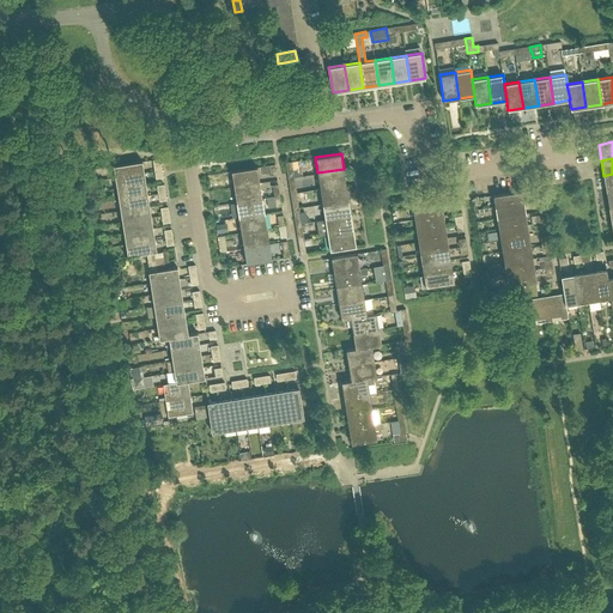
[(115,177),(144,173),(143,161),(113,165),(115,177)]
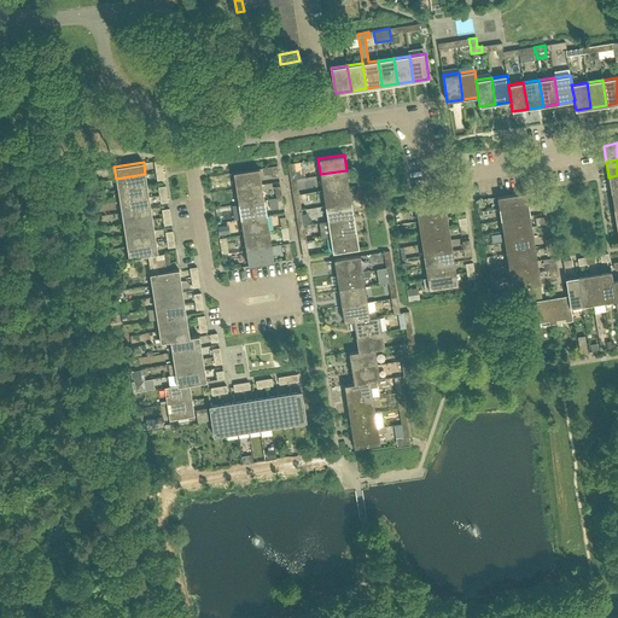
[(235,188),(262,184),(260,168),(233,173),(235,188)]
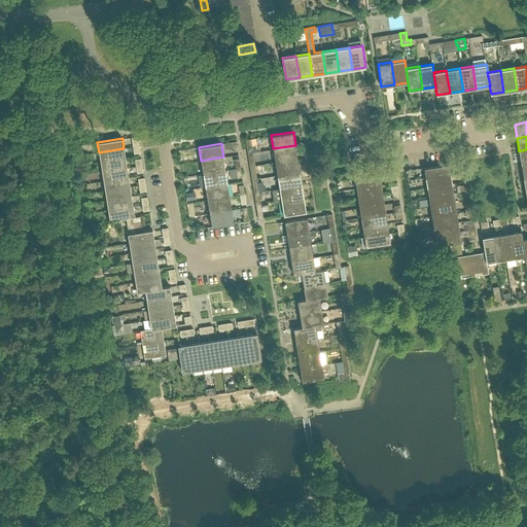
[(275,162),(297,159),(295,145),(273,148),(275,162)]
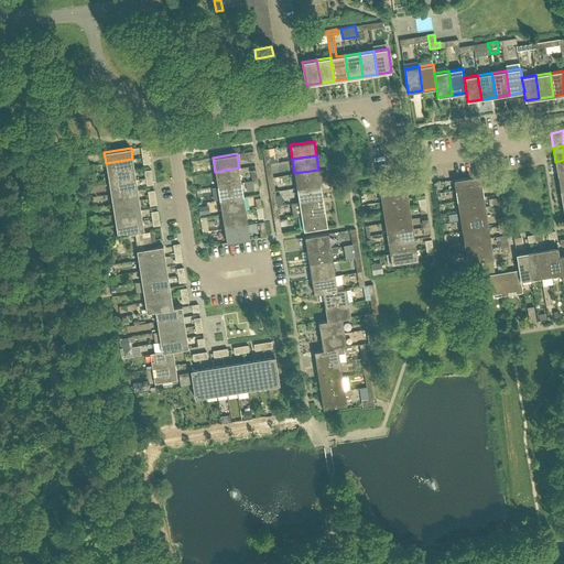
[(108,173),(134,169),(132,159),(106,163),(108,173)]
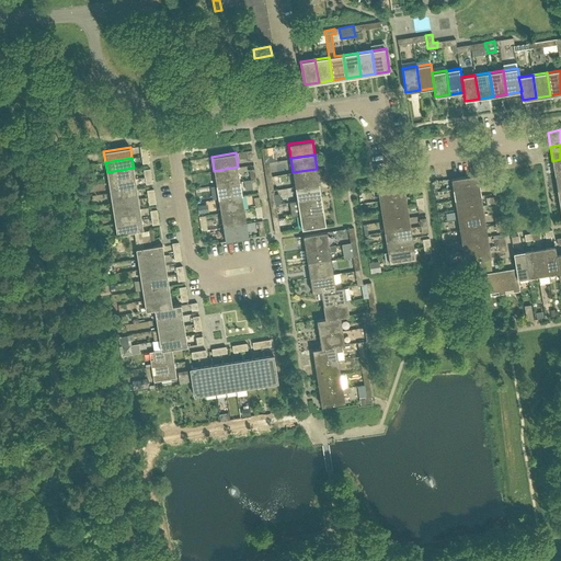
[(216,185),(240,181),(238,167),(214,171),(216,185)]
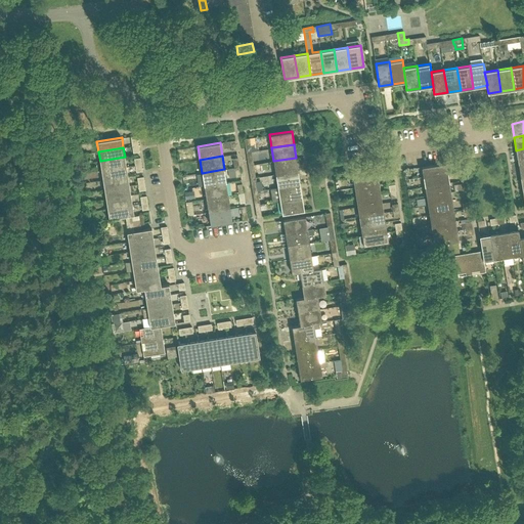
[(101,170),(126,167),(125,157),(100,161),(101,170)]
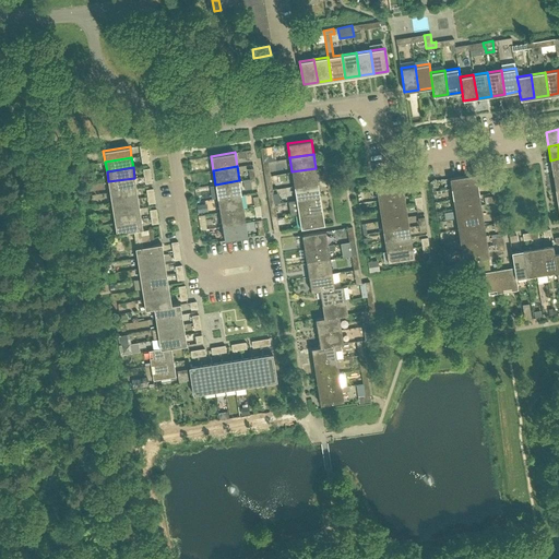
[(295,186),(318,182),(316,168),(292,171),(295,186)]
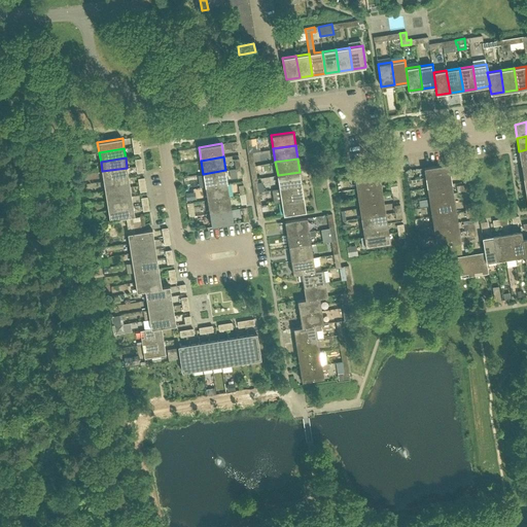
[(425,178),(450,174),(449,164),(424,168),(425,178)]
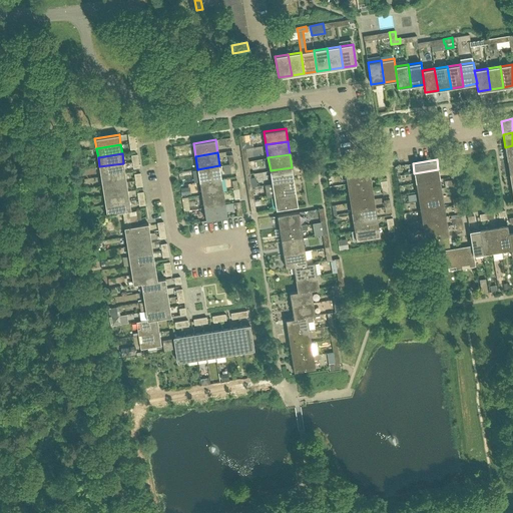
[(101,176),(125,172),(123,163),(99,166),(101,176)]
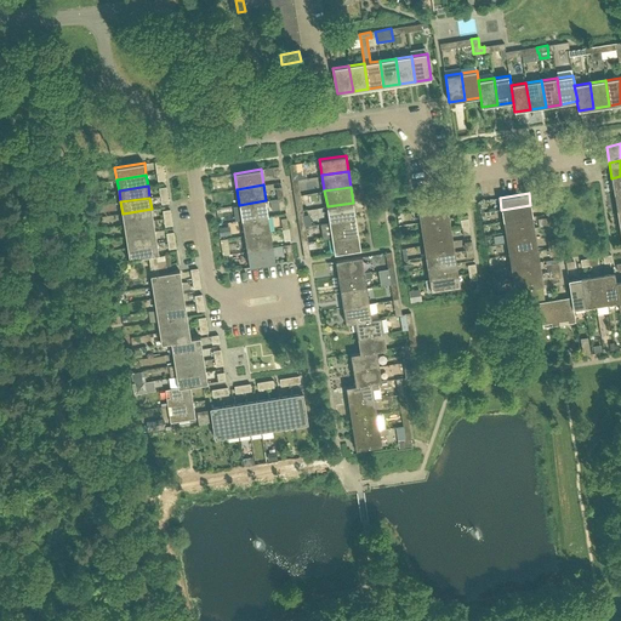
[(241,220),(268,216),(266,200),(239,205),(241,220)]
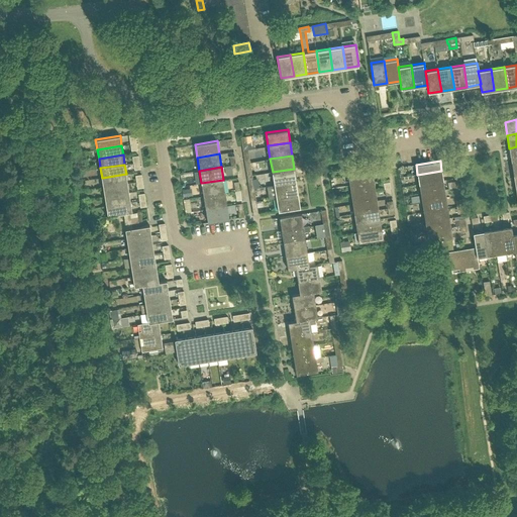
[(275,185),(296,181),(294,169),(273,172),(275,185)]
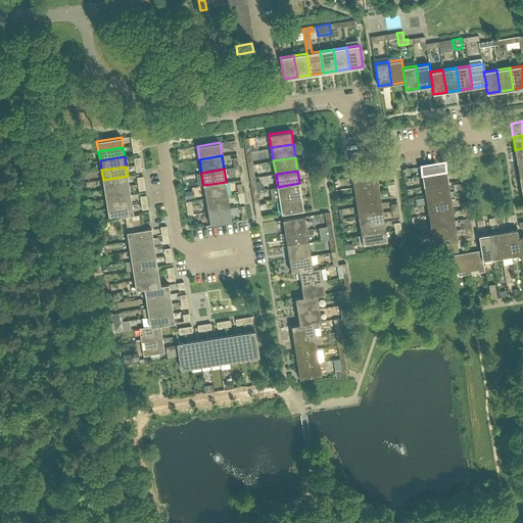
[(424,186),(448,182),(446,173),(422,177),(424,186)]
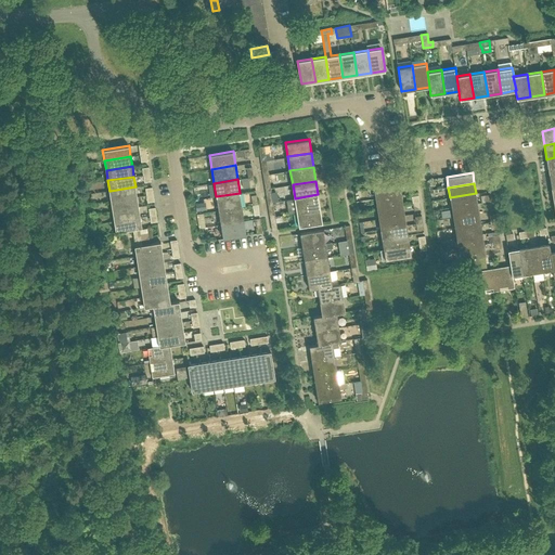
[(375,198),(401,194),(400,184),(374,189),(375,198)]
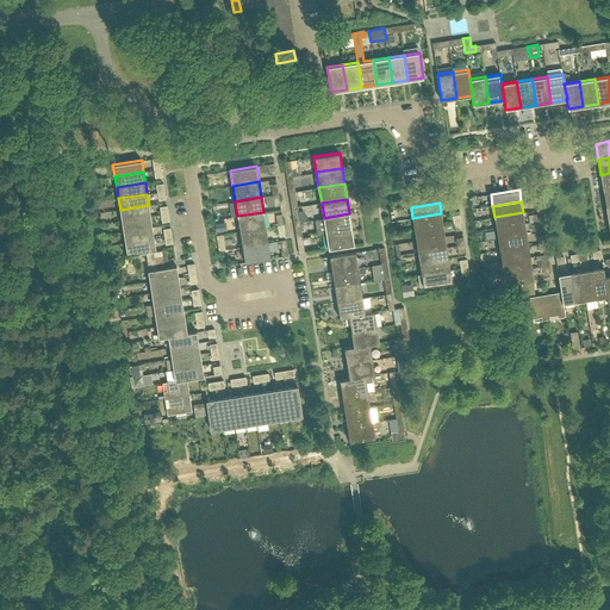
[(122,221),(150,216),(149,205),(120,210),(122,221)]
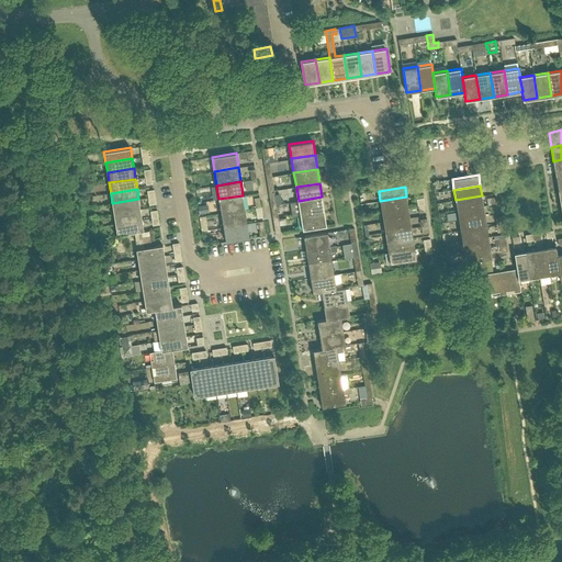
[(221,213),(245,210),(243,195),(218,199),(221,213)]
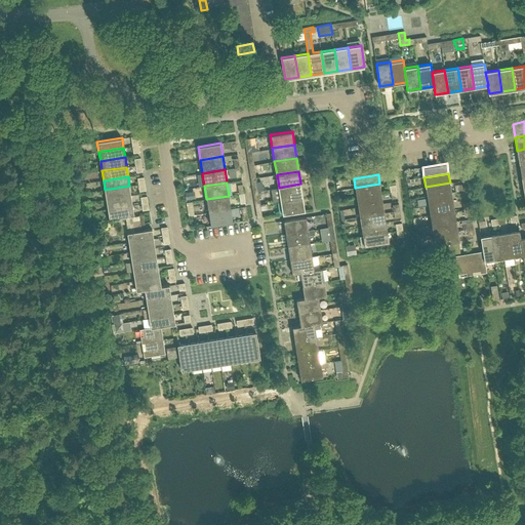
[(450,183),(426,187),(427,196),(451,192),(450,183)]
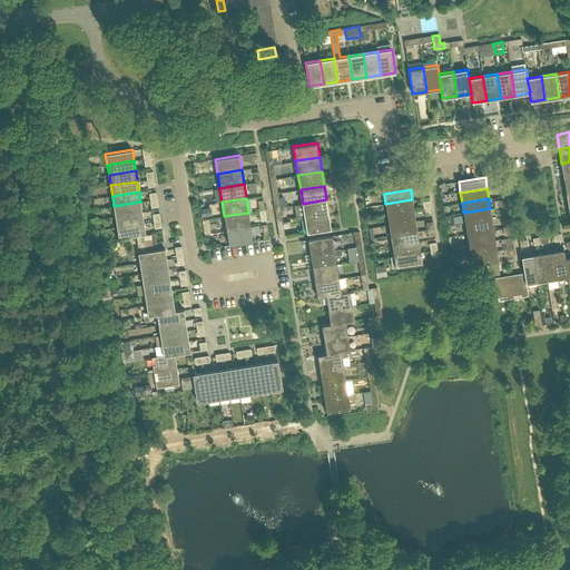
[(305,218),(328,214),(326,199),(303,204),(305,218)]
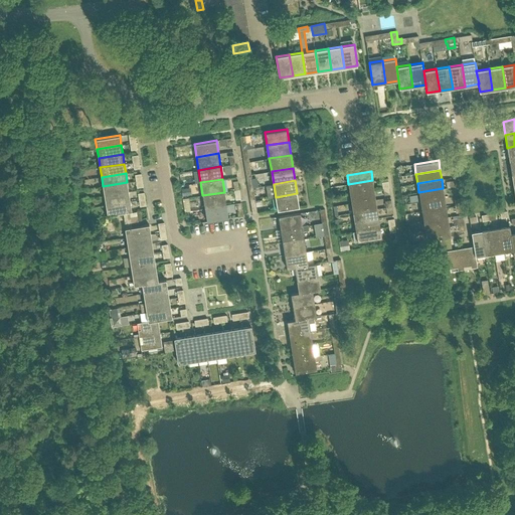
[(350,193),(374,190),(372,180),(348,184),(350,193)]
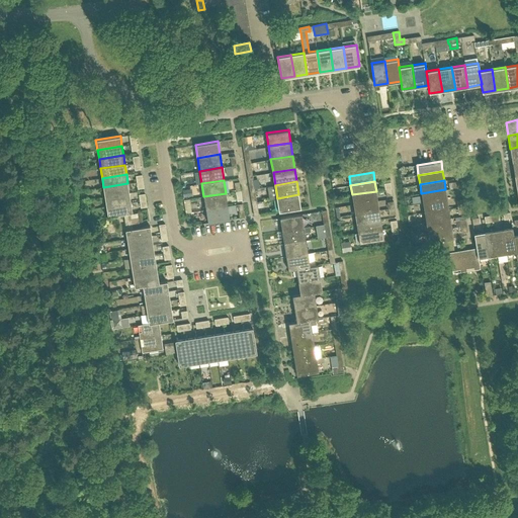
[(104,196),(130,192),(127,183),(103,187),(104,196)]
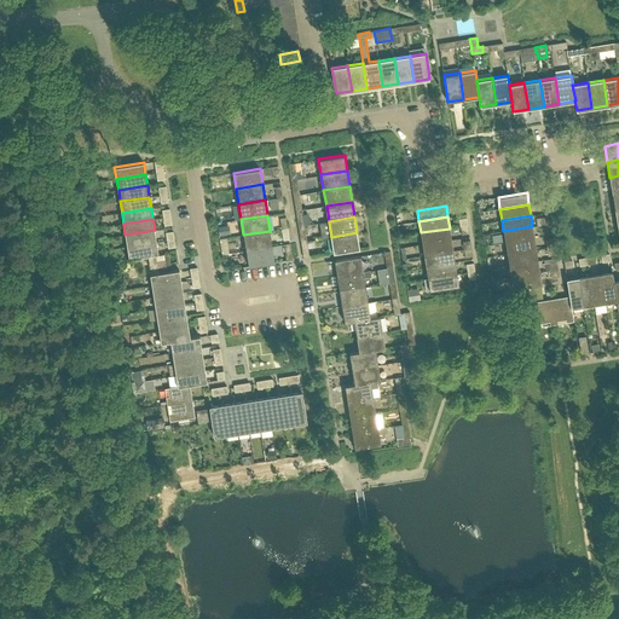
[(505,242),(534,238),(532,226),(503,231),(505,242)]
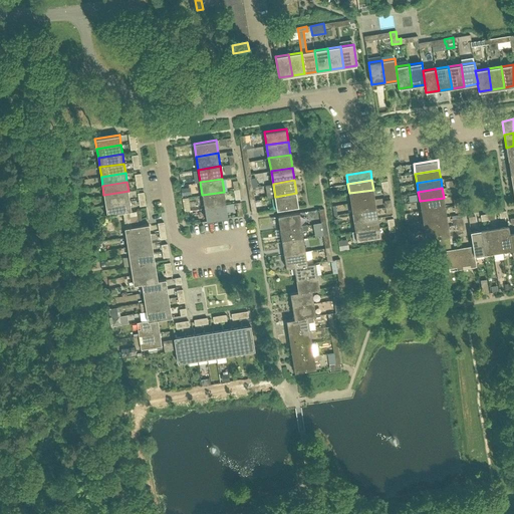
[(350,203),(374,199),(373,190),(349,193),(350,203)]
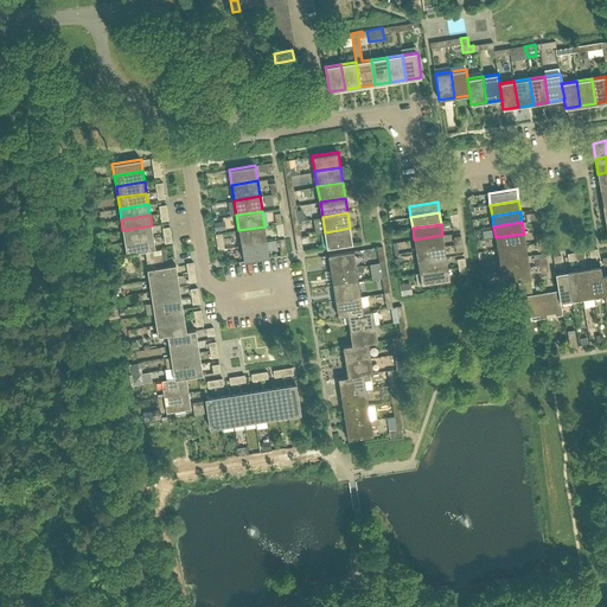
[(125,242),(153,237),(152,225),(122,230),(125,242)]
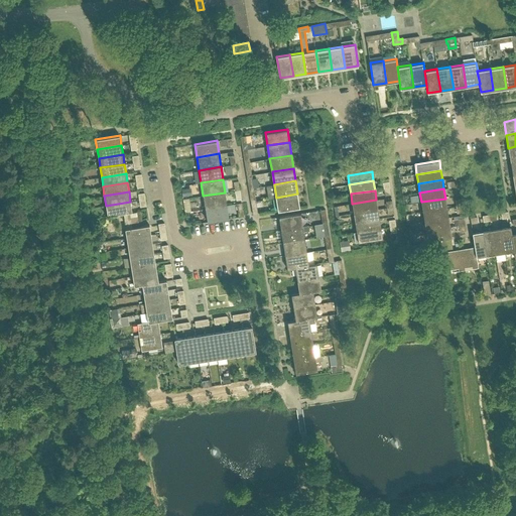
[(205,209),(227,205),(225,192),(203,196),(205,209)]
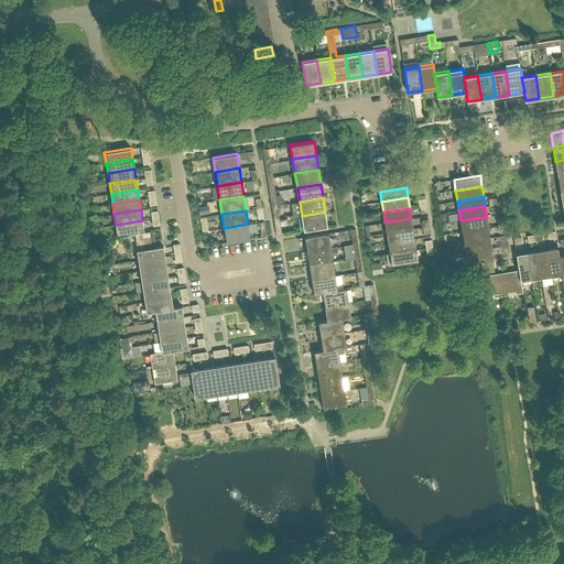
[(325,212),(302,216),(304,230),(327,226),(325,212)]
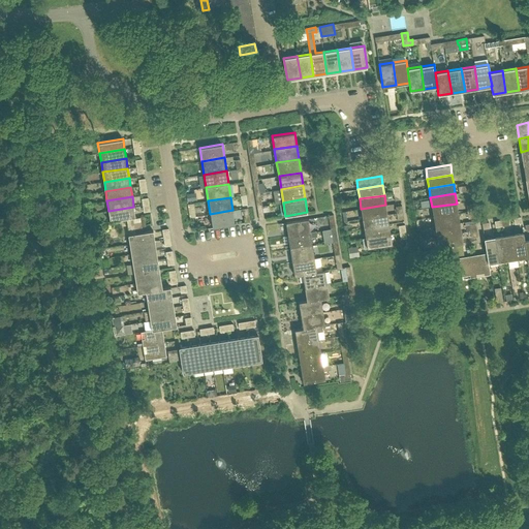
[(433,217),(458,213),(457,204),(432,207),(433,217)]
